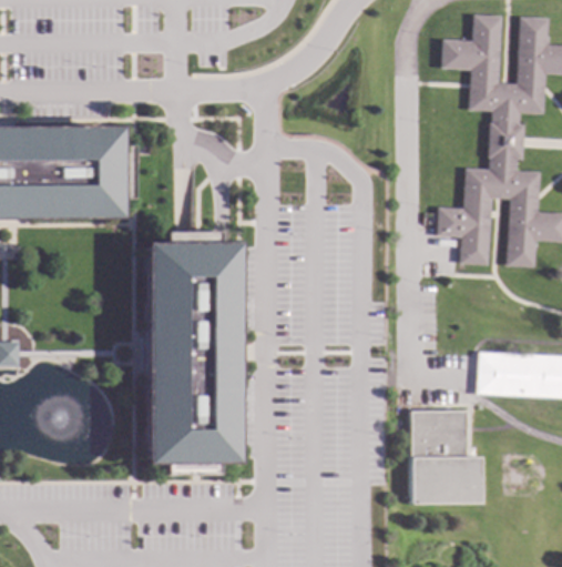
[(501,17),(498,83),(514,84),(518,17),(547,19),(545,46),(561,46),(561,74),(543,73),(542,114),(518,113),(518,124),(523,124),(521,159),(517,159),(515,171),(539,173),(538,212),(561,214),(561,242),(535,241),(534,267),(507,266),(510,199),(492,199),(489,265),(460,263),(461,238),(437,236),(438,208),(462,210),(465,168),(488,170),(489,158),(487,158),(489,123),(490,123),(491,111),(468,110),(470,70),(440,69),(441,40),(471,42),(472,14),(501,17)]
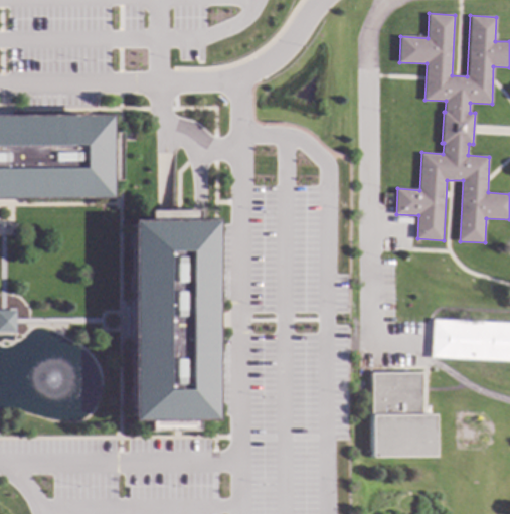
[(0,115),(103,116),(103,132),(115,132),(115,180),(106,180),(106,198),(0,198),(0,115)]
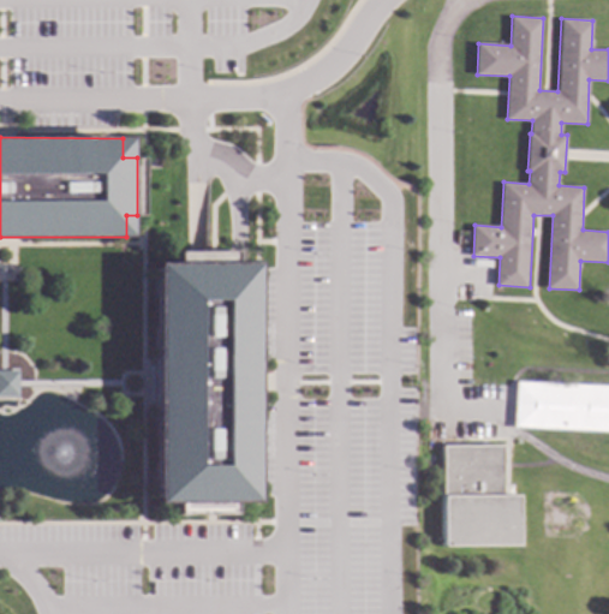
[(150,263),(172,263),(172,251),(213,251),(231,251),(231,262),(252,261),(255,504),(232,504),(233,513),(174,514),(174,502),(153,502),(150,263)]
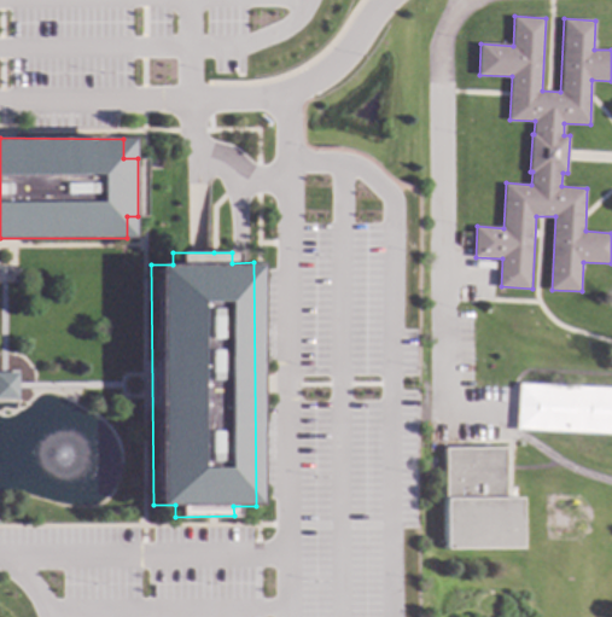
[(19,399),(0,399),(0,372),(6,372),(19,372),(19,385),(19,399)]
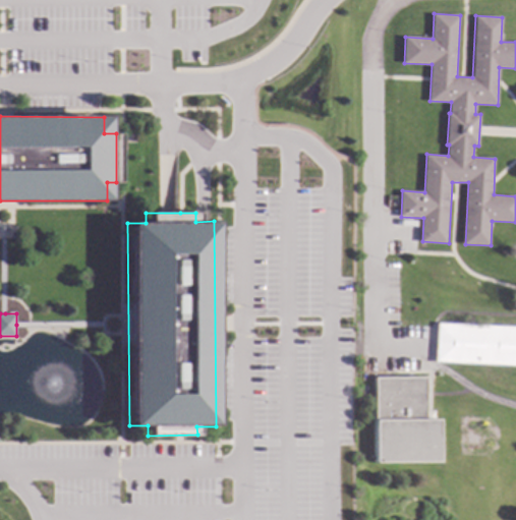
[(515,364),(439,361),(440,324),(515,327),(515,364)]
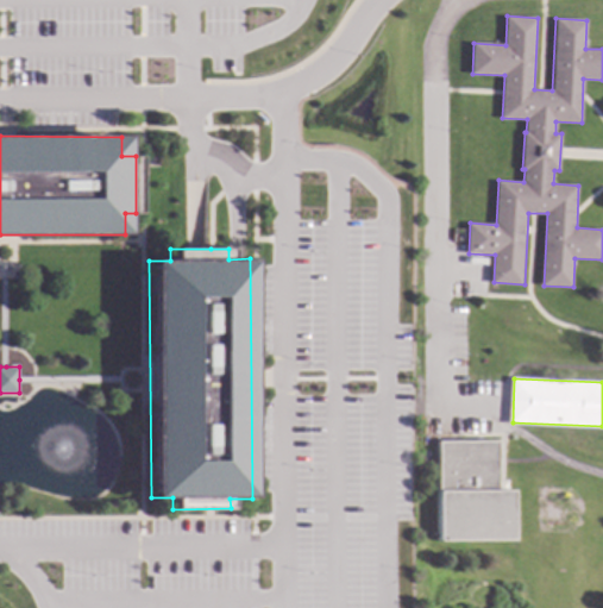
[(502,480),(508,480),(512,480),(512,489),(516,489),(516,540),(441,540),(441,440),(502,440),(502,480)]
